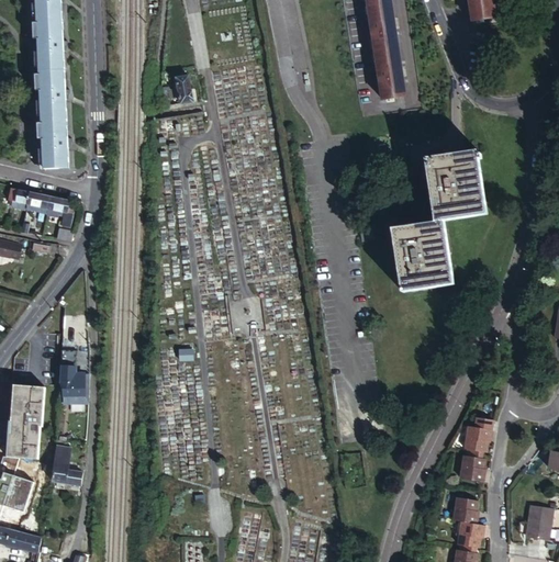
[(68,167),(58,0),(37,0),(46,167),(68,167)]
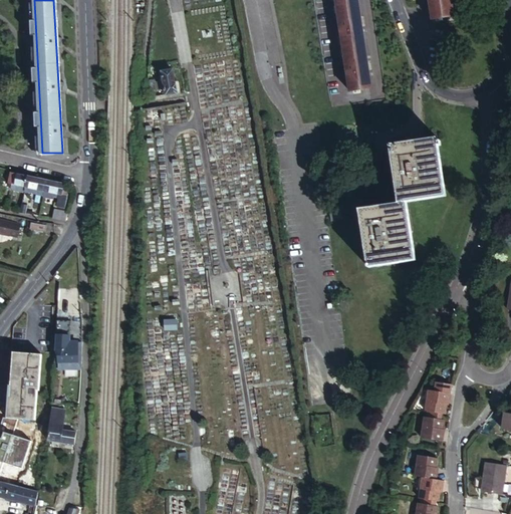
[(365,43),(357,0),(354,0),(335,3),(342,47),(365,43)]
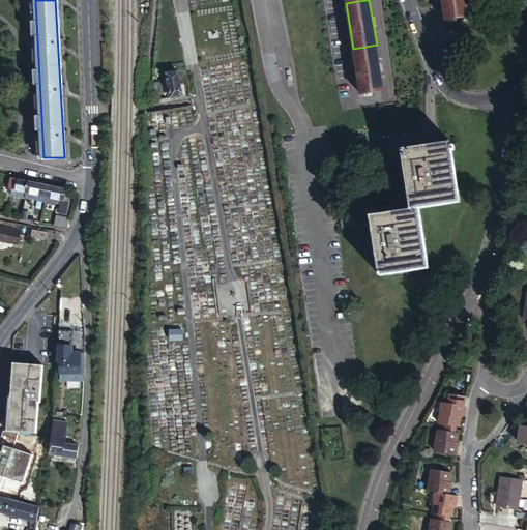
[(465,0),(442,0),(445,19),(468,17),(465,0)]
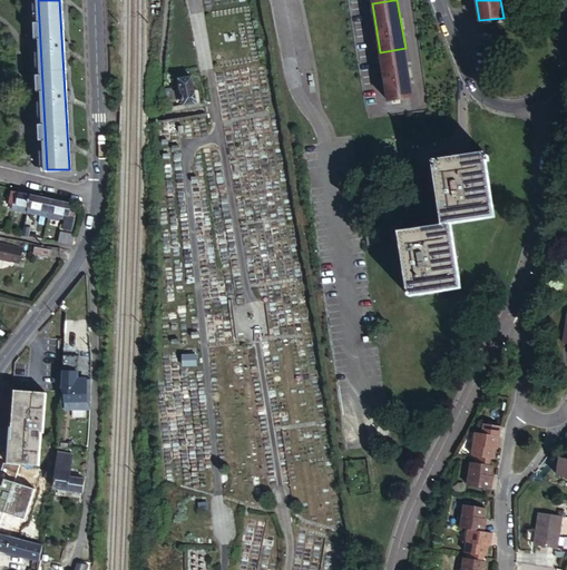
[(406,48),(380,52),(388,100),(412,97),(406,48)]
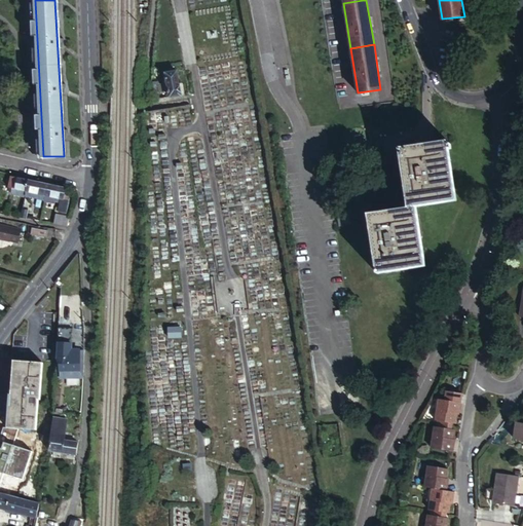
[(164,72),(170,97),(181,94),(176,70),(164,72)]
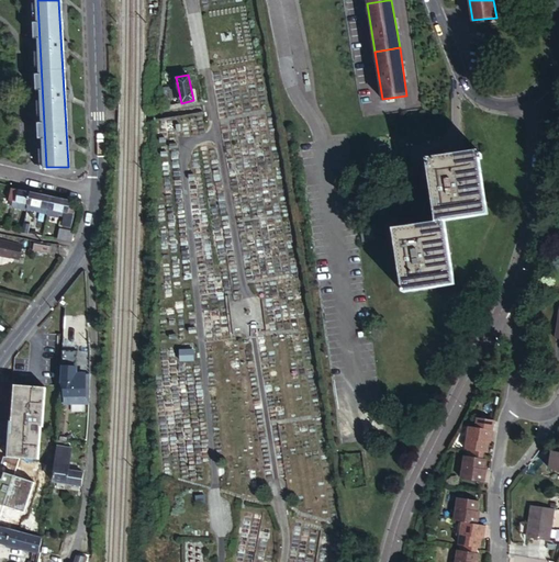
[(476,147),(424,157),(435,221),(392,229),(406,293),(458,282),(445,220),(489,211),(478,156),(481,155),(480,149),(477,150),(476,147)]
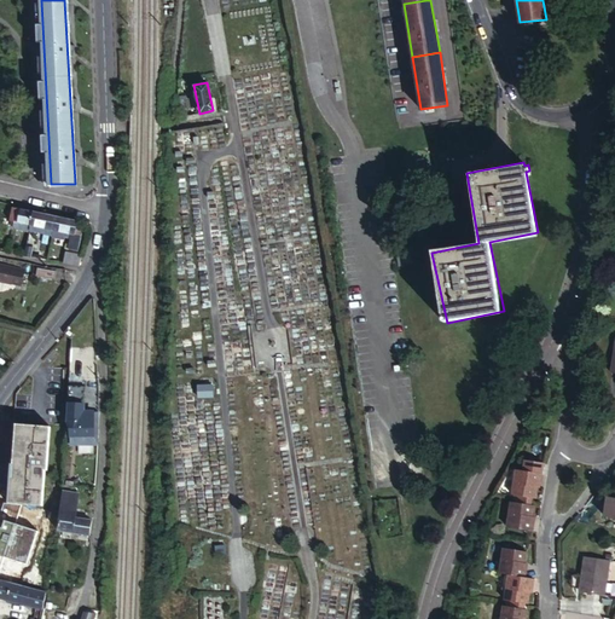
[(30,209),(10,204),(7,217),(10,218),(29,221),(30,209)]
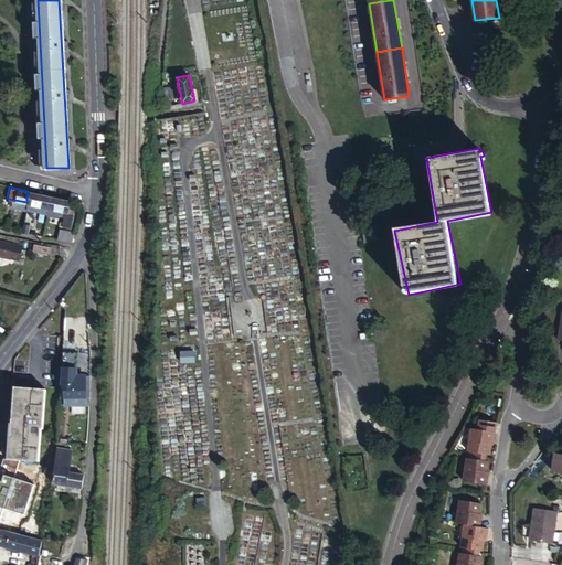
[(46,206),(49,195),(28,191),(27,202),(34,204),(46,206)]
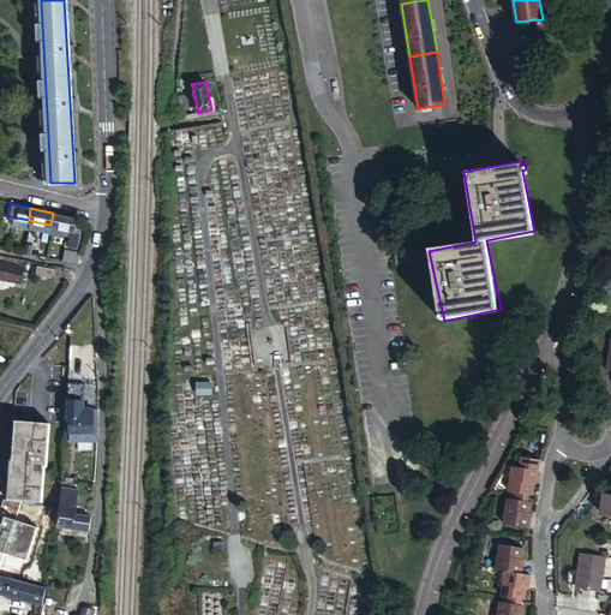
[(72,230),(75,218),(53,213),(51,225),(69,230),(72,230)]
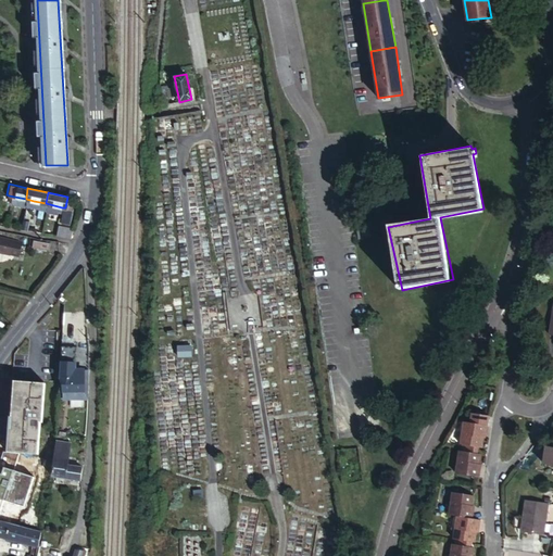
[(26,199),(9,196),(8,200),(25,204),(26,199)]
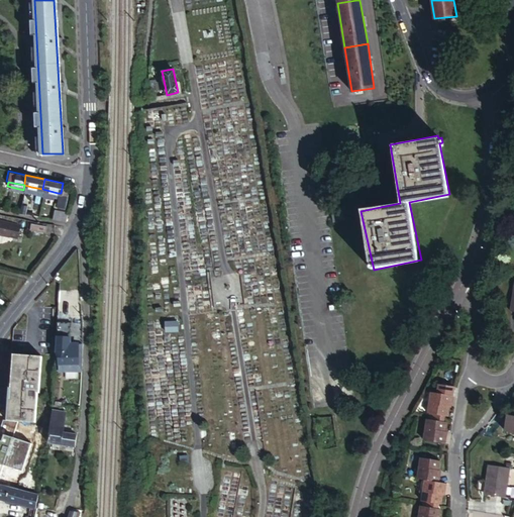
[(42,189),(41,194),(41,197),(50,199),(52,197),(57,197),(58,193),(42,189)]
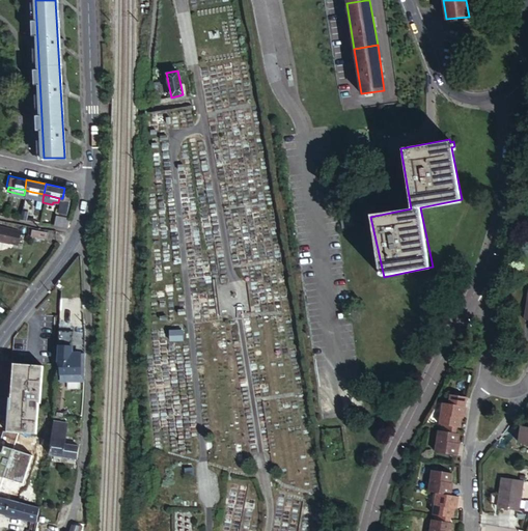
[(59,198),(58,202),(57,207),(64,208),(66,200),(62,198),(59,198)]
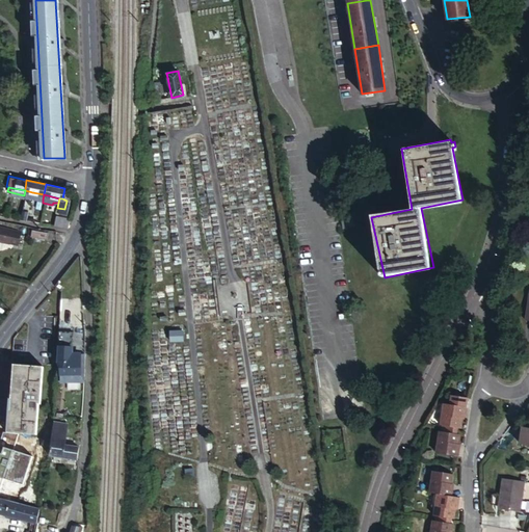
[(55,224),(55,225),(63,228),(65,217),(53,214),(51,223),(55,224)]
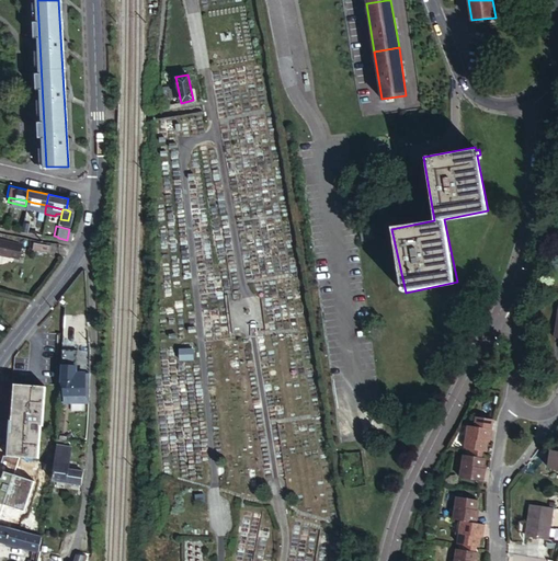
[(375,240),(374,229),(363,231),(364,241),(375,240)]
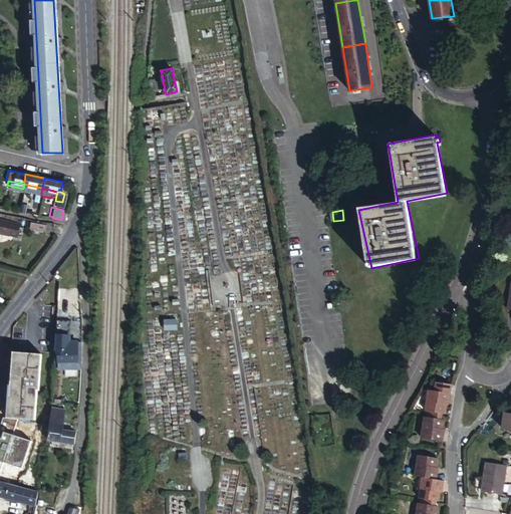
[(9,222),(0,220),(0,231),(6,233),(9,222)]
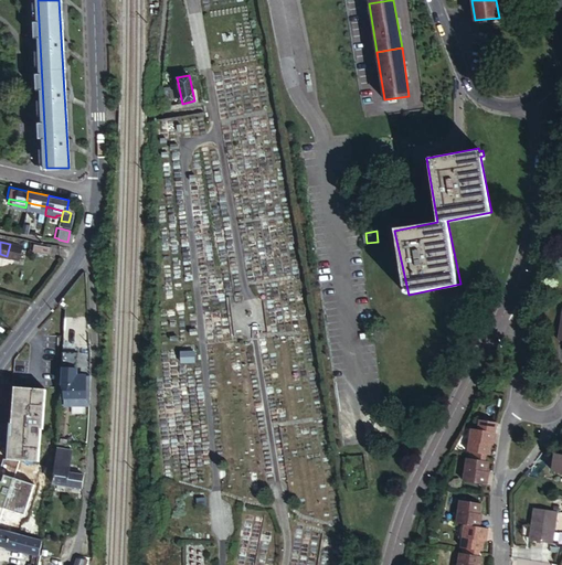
[(10,244),(7,256),(17,257),(19,246),(10,244)]
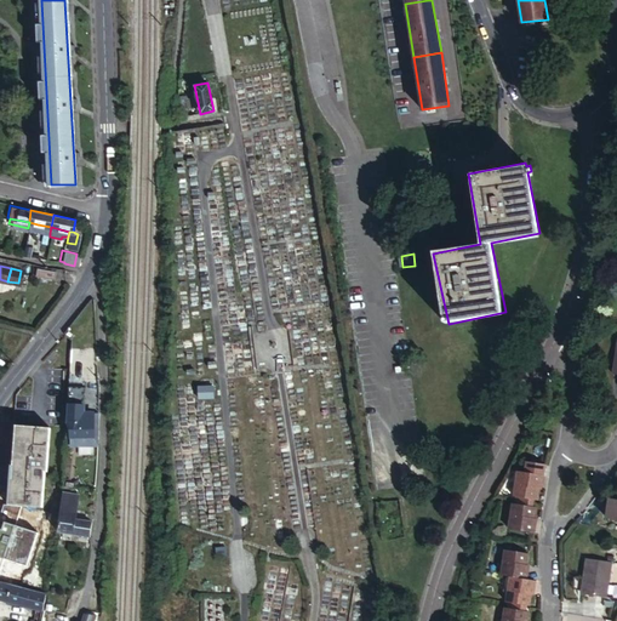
[(53,280),(55,272),(39,268),(36,277),(53,280)]
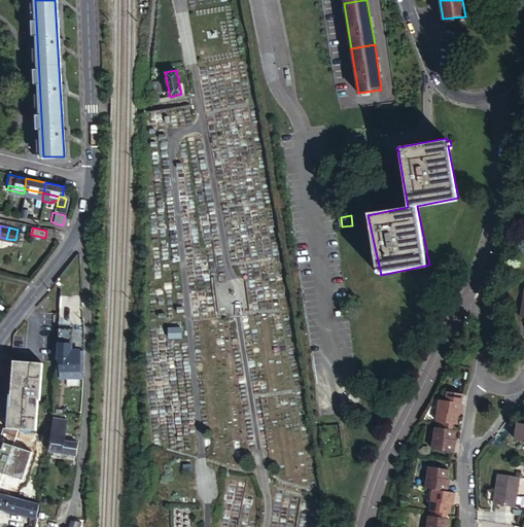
[(177,338),(177,329),(166,329),(166,339),(177,338)]
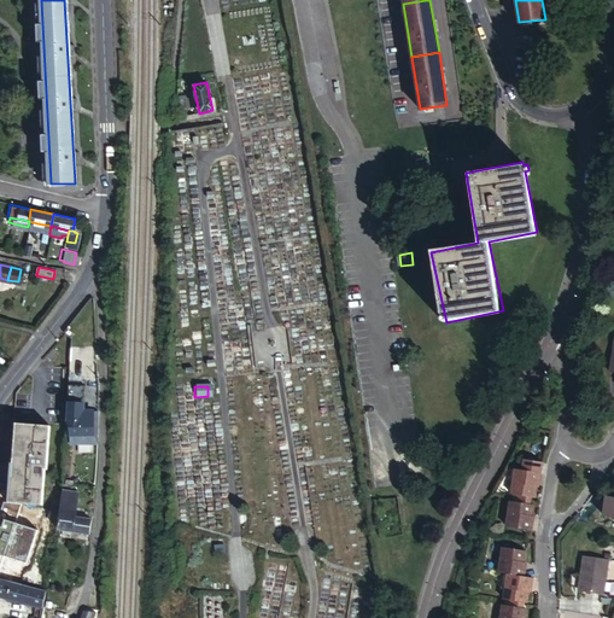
[(68,441),(94,441),(94,420),(81,419),(81,408),(81,388),(66,388),(65,420),(68,420),(68,441)]
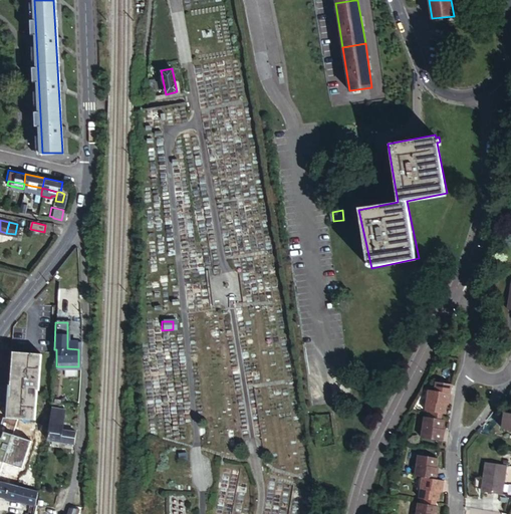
[(67,339),(67,348),(78,349),(79,339),(67,339)]
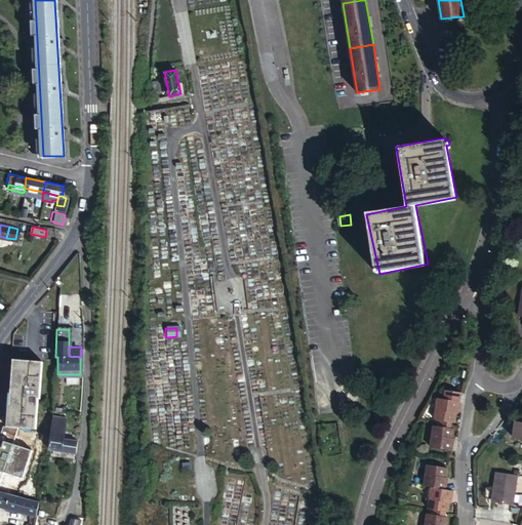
[(35,397),(39,361),(10,358),(5,403),(7,404),(5,425),(33,427),(36,397),(35,397)]
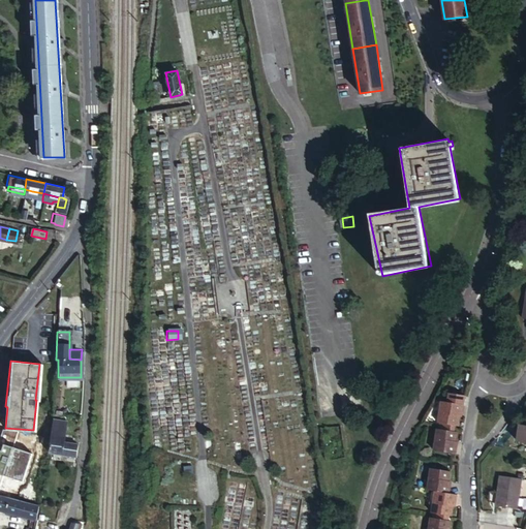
[(436,422),(438,422),(455,425),(458,426),(459,412),(461,412),(462,404),(440,400),(436,422)]
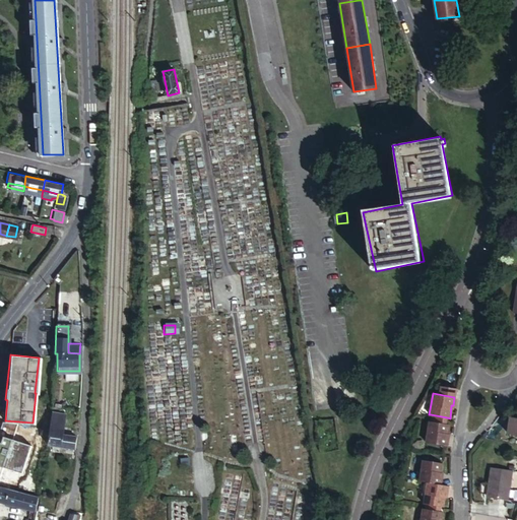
[(46,444),(74,448),(75,436),(69,435),(62,434),(62,427),(64,413),(50,411),(46,444)]
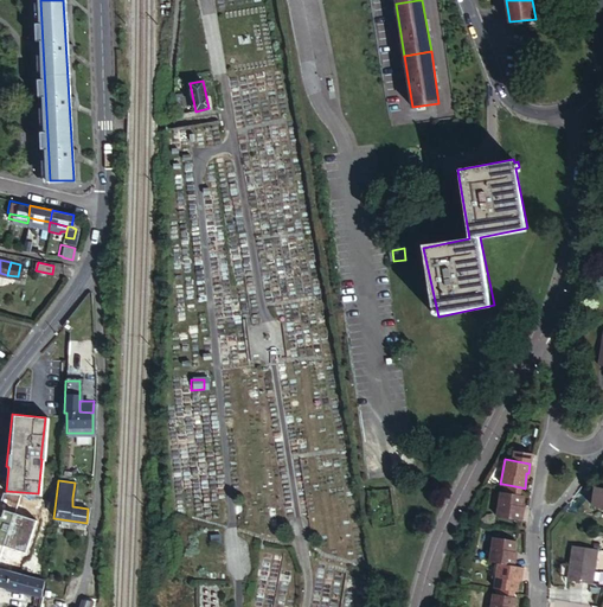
[(602,487),(594,487),(591,506),(602,508),(602,487)]
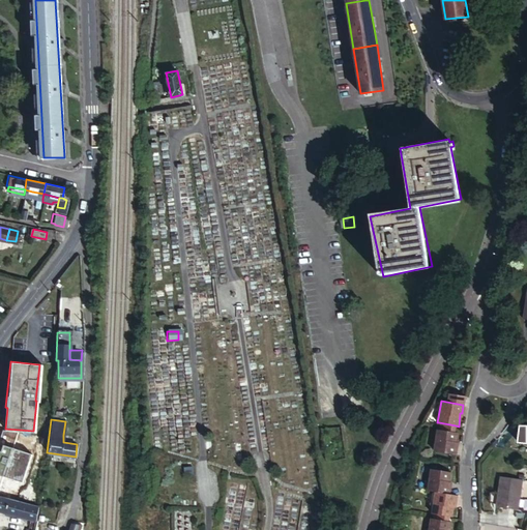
[(455,431),(438,428),(436,428),(433,450),(456,453),(457,445),(455,445),(457,432),(455,431)]
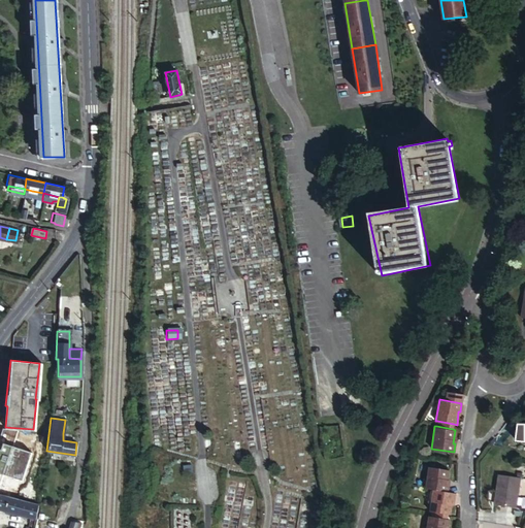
[(0,483),(7,485),(11,468),(0,465),(0,483)]
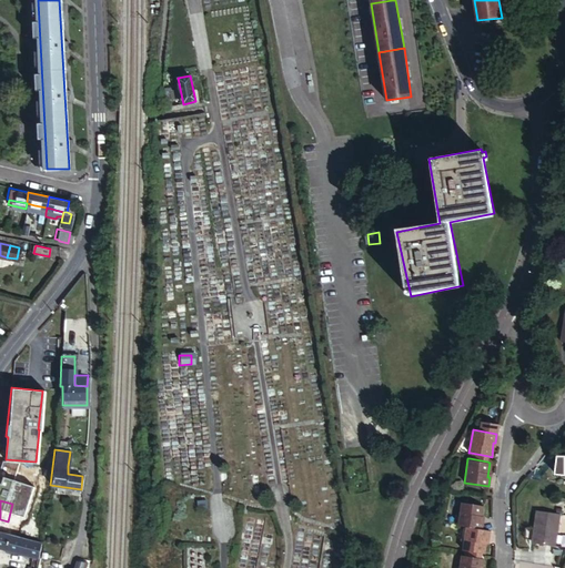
[(457,524),(466,526),(482,528),(483,520),(480,520),(482,515),(483,506),(461,501),(457,524)]
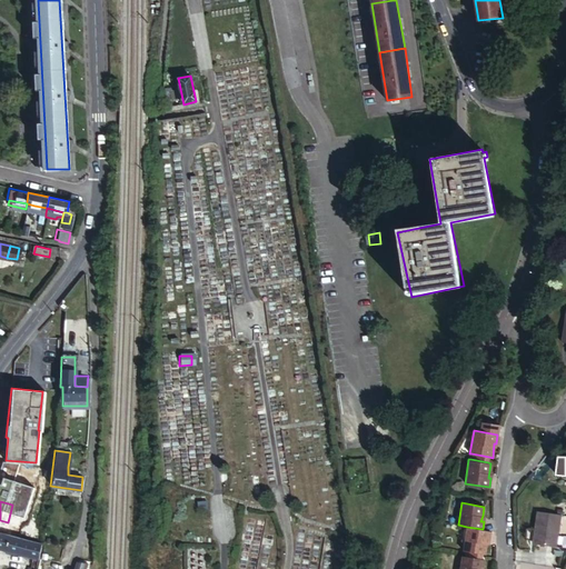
[(553,547),(558,515),(536,511),(533,530),(535,530),(532,543),(553,547)]
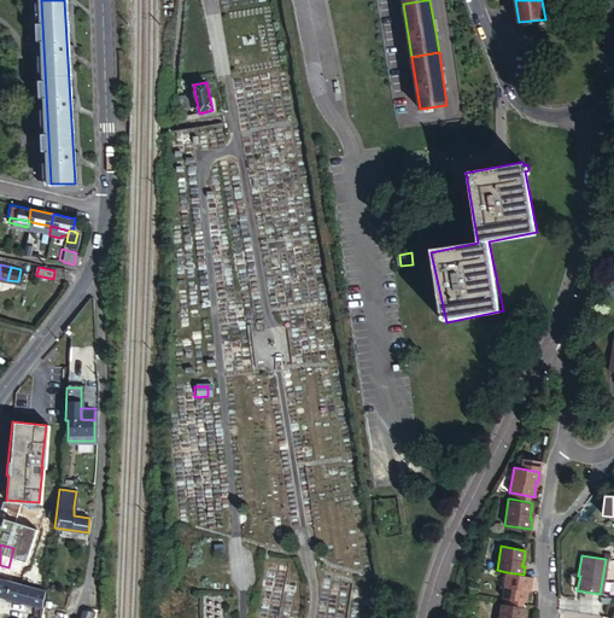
[(502,598),(503,598),(522,601),(526,601),(528,587),(531,587),(532,576),(524,575),(507,572),(502,598)]
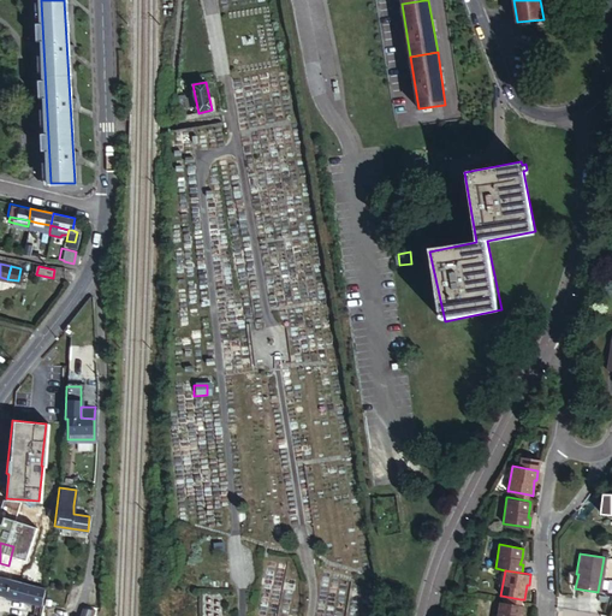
[(0,594),(34,604),(39,605),(43,588),(0,576),(0,594)]
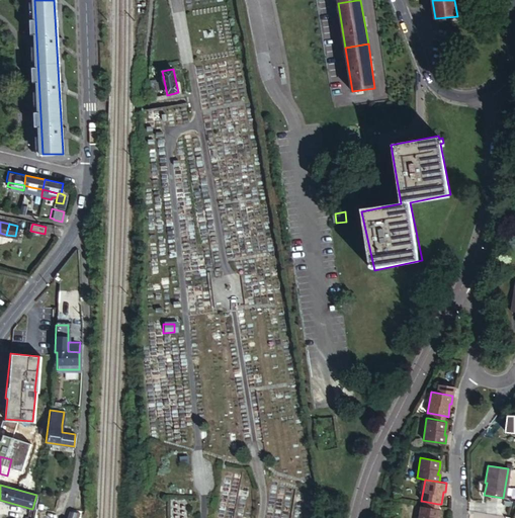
[(51,510),(61,511),(64,502),(56,499),(51,510)]
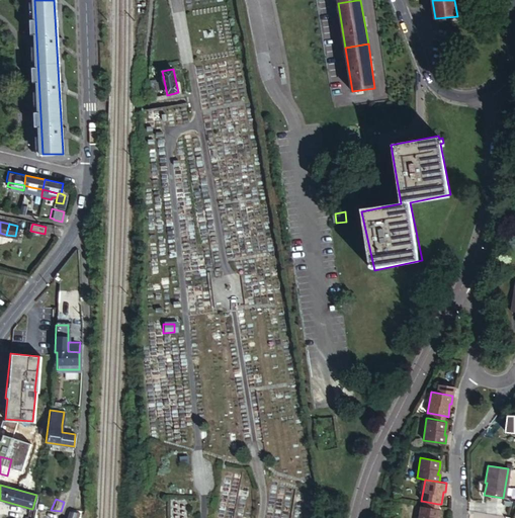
[(437,510),(421,507),(420,507),(417,517),(438,517),(440,510),(437,510)]
